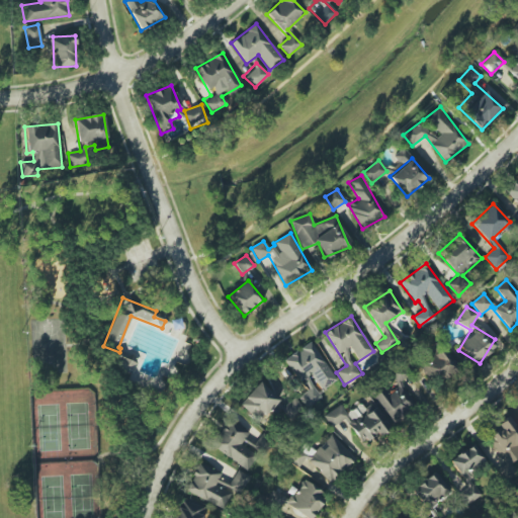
[(283,360),(297,381),(310,373),(322,392),(337,380),(311,342),(283,360)]
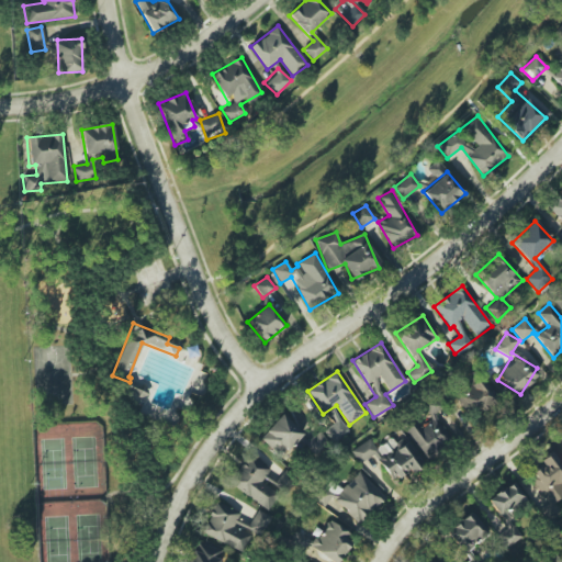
[(454,398),(471,416),(495,395),(478,377),(454,398)]
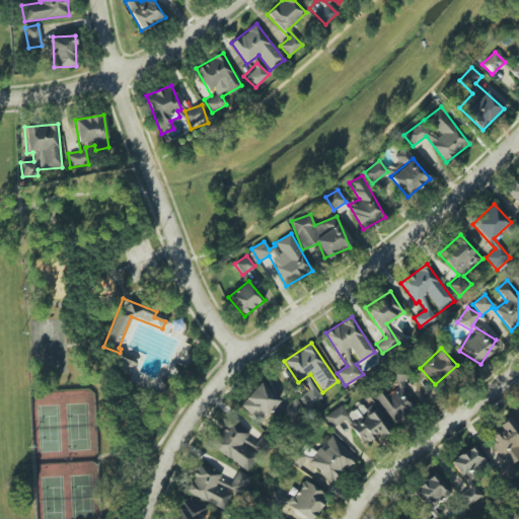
[(139,365),(124,350),(113,362),(128,376),(139,365)]
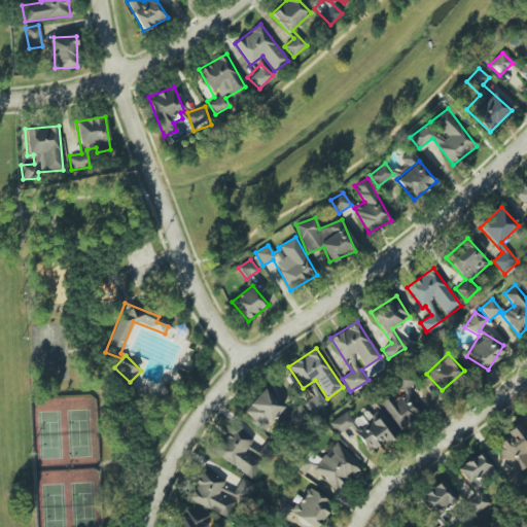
[(397,429),(422,413),(403,384),(401,385),(405,390),(393,398),(390,393),(378,400),(397,429)]
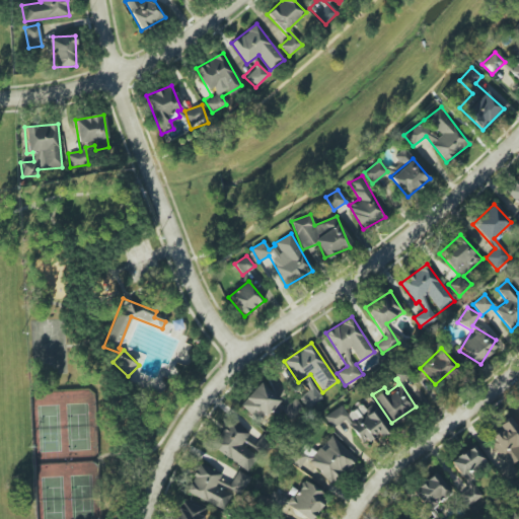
[(239,404),(258,423),(279,400),(260,383),(239,404)]
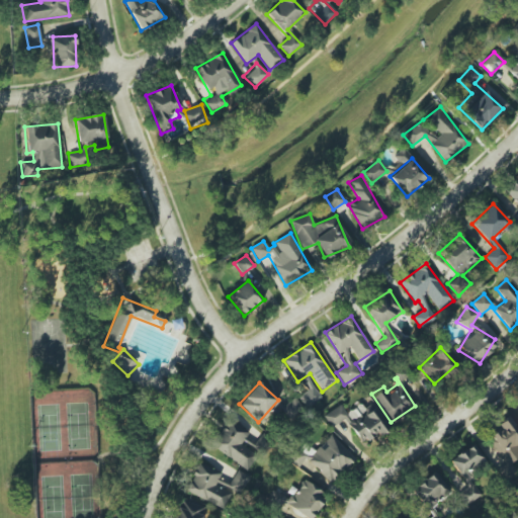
[(305,407),(321,400),(315,387),(298,395),(305,407)]
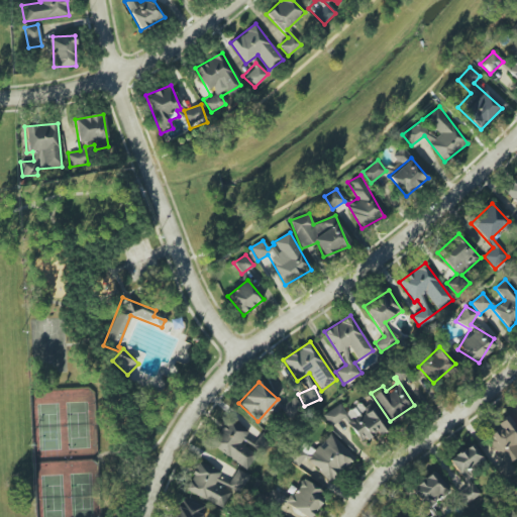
[(374,404),(348,418),(340,404),(322,414),(330,427),(346,418),(360,443),(387,428),(374,404)]
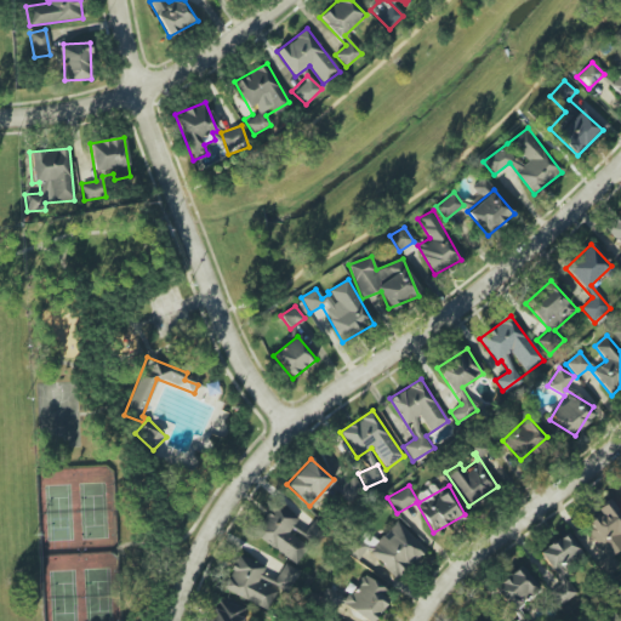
[(613,556),(620,548),(620,514),(610,501),(581,525),(599,548),(591,556),(608,576),(620,565),(613,556)]
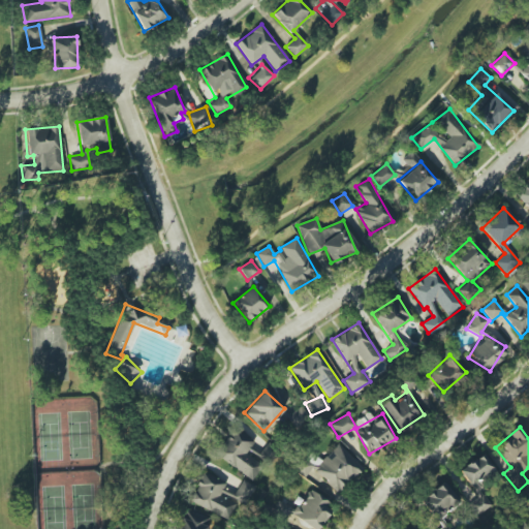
[(216,456),(252,479),(262,465),(246,454),(254,441),(235,428),(216,456)]
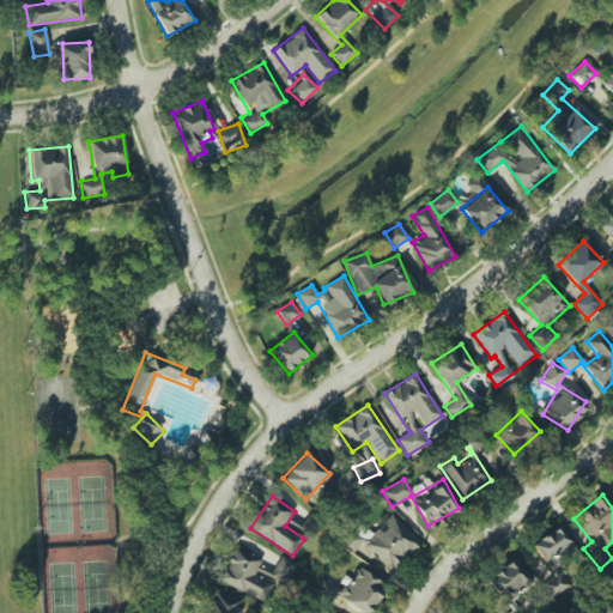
[(390,572),(420,544),(393,515),(363,542),(390,572)]
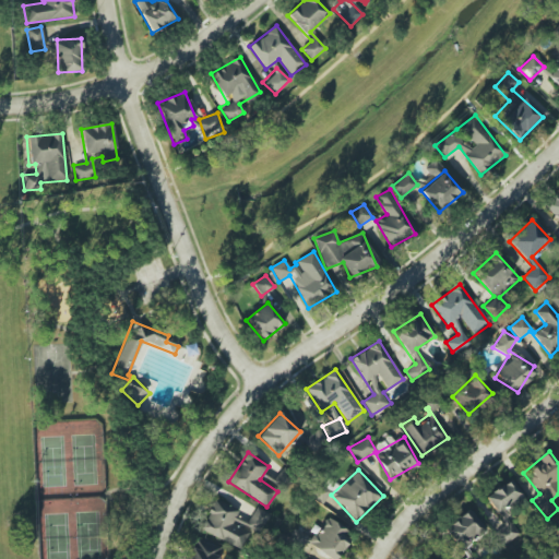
[(504,509),(522,497),(510,479),(485,497),(506,525),(495,533),(503,545),(521,532),(504,509)]
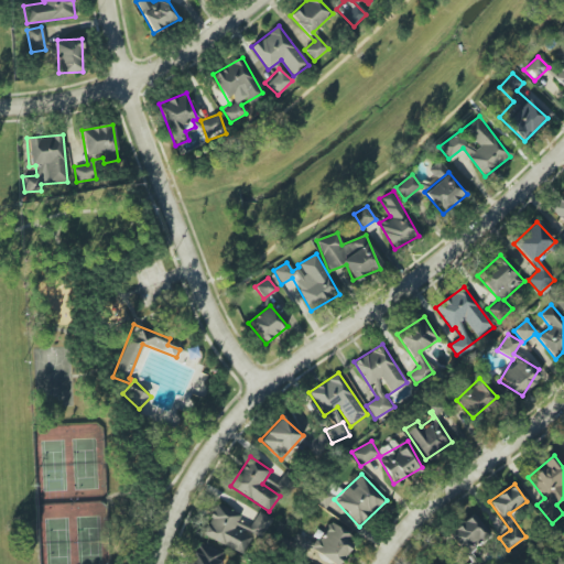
[(202,534),(241,554),(252,534),(261,539),(271,519),(258,511),(249,527),(237,521),(240,514),(217,502),(202,534)]
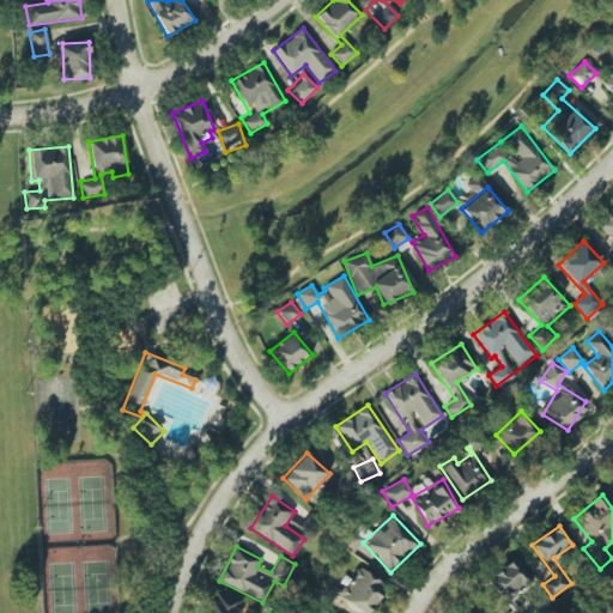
[(487,582),(507,604),(532,581),(513,559),(487,582)]
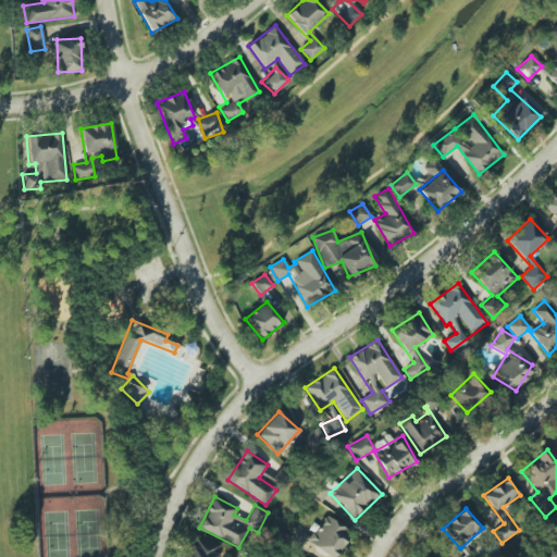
[(318,556),(334,556),(347,537),(342,534),(345,529),(325,516),(310,537),(294,527),(286,540),(309,555),(311,553),(318,556)]
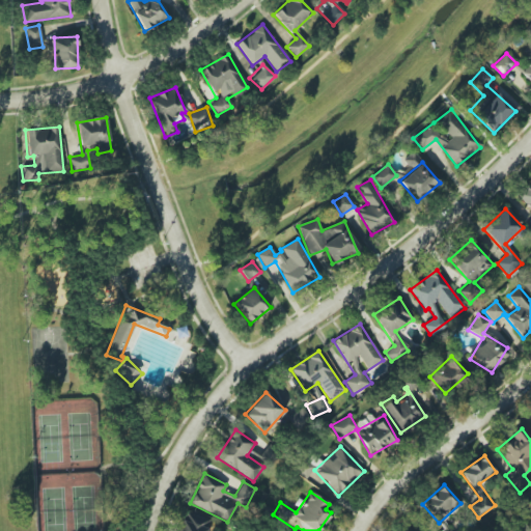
[(187,522),(182,521),(178,530),(205,530),(208,520),(189,513),(187,522)]
